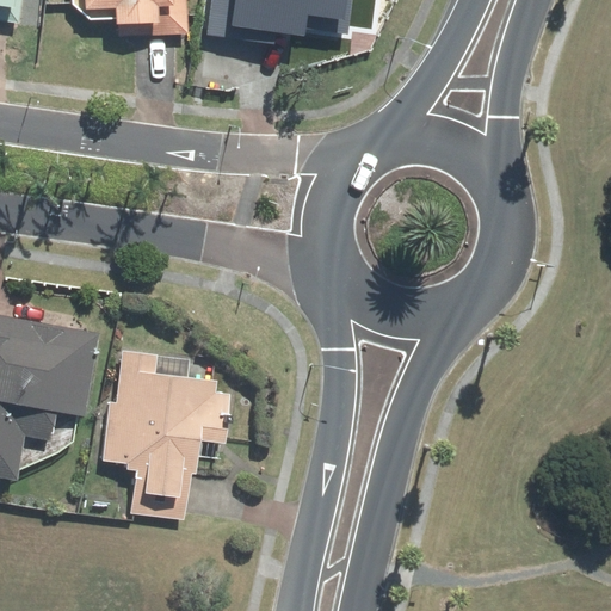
[(0,0),(0,18),(23,22),(24,0),(0,0)]
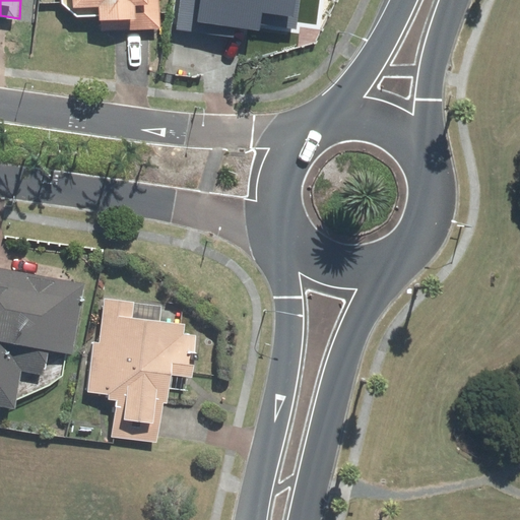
[(60,0),(60,1),(77,16),(101,16),(101,27),(158,27),(158,0),(60,0)]
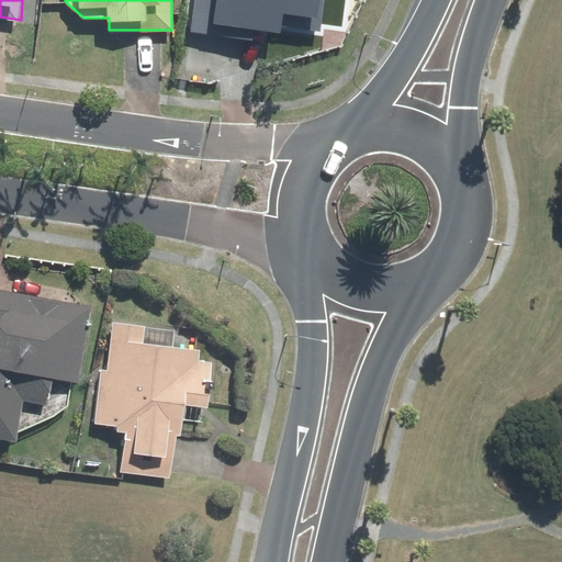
[(194,0),(205,47),(319,18),(314,0),(194,0)]
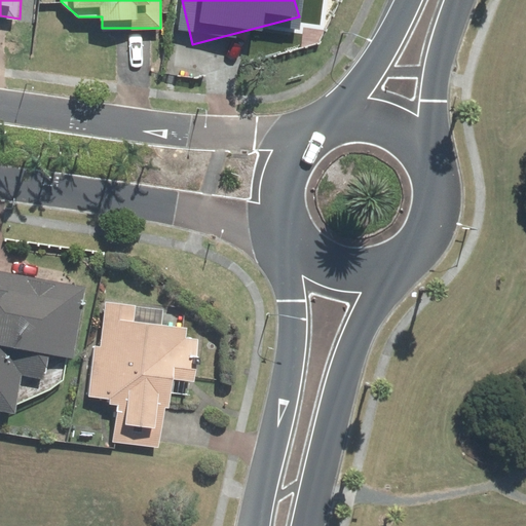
[(85,287),(0,270),(0,408),(15,411),(23,372),(47,376),(52,352),(73,355),(85,287)]
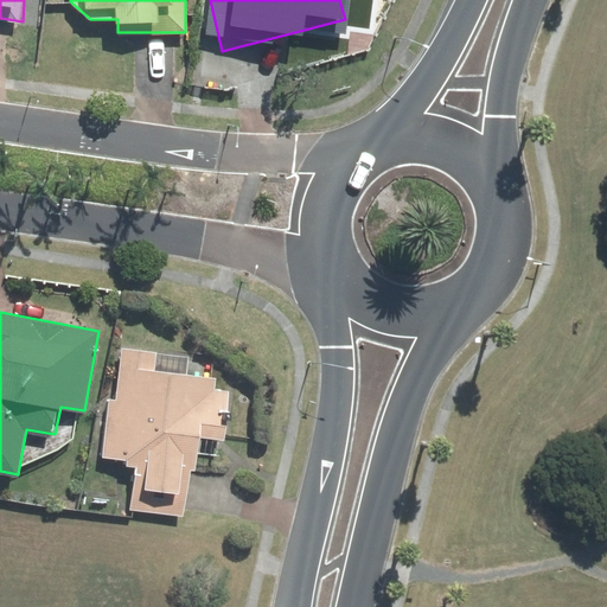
[(216,352),(117,349),(116,397),(106,397),(103,457),(122,458),(121,464),(133,464),(132,512),(190,515),(192,470),(198,470),(198,453),(219,454),(221,439),(234,440),(236,387),(221,387),(221,370),(213,370),(216,352)]
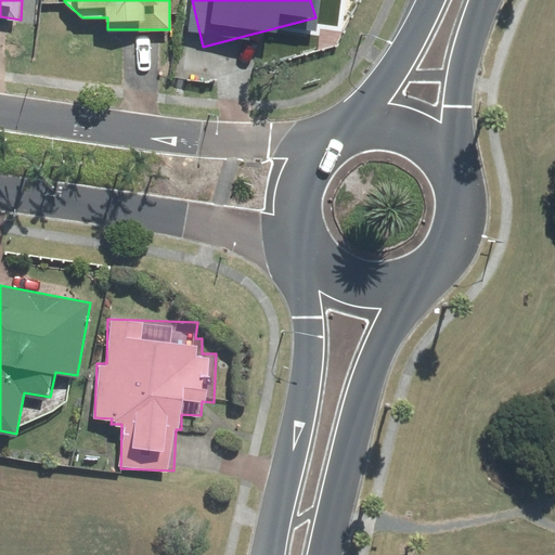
All buildings are outlined.
